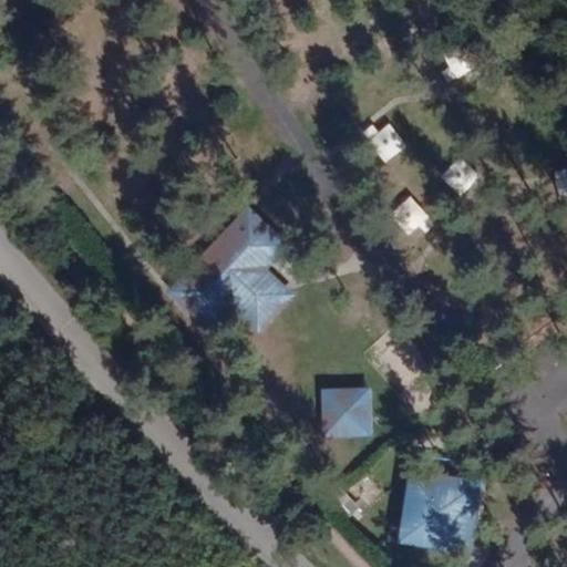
[(383,162),(405,146),(389,123),(367,137),(383,162)]
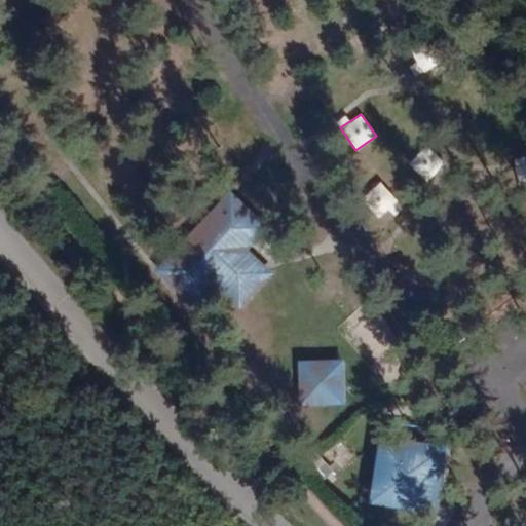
[(409,165),(429,181),(444,161),(423,146),(409,165)]
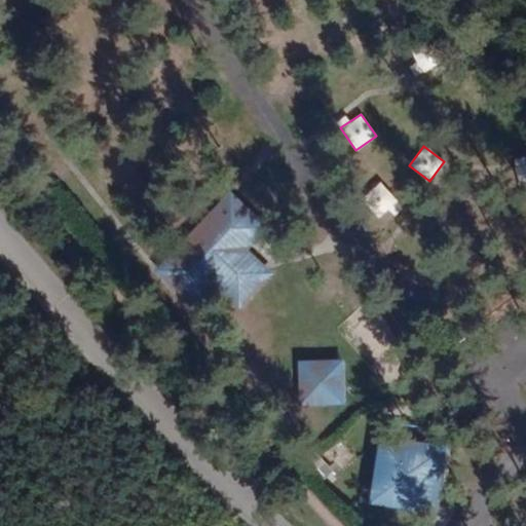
[(382,211),(396,200),(381,182),(368,192),(382,211)]
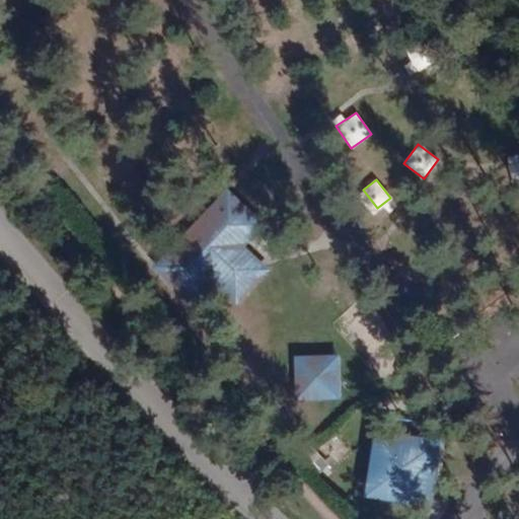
[(227,191),(155,269),(190,301),(205,285),(233,311),(269,273),(241,246),(263,223),(227,191)]
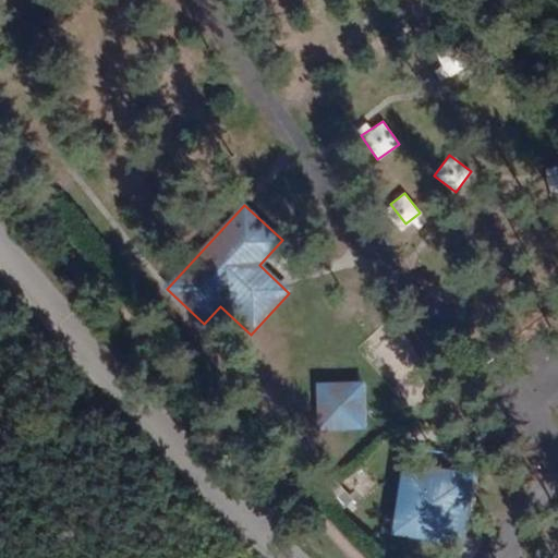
[(316,385),(319,431),(366,428),(363,383),(316,385)]
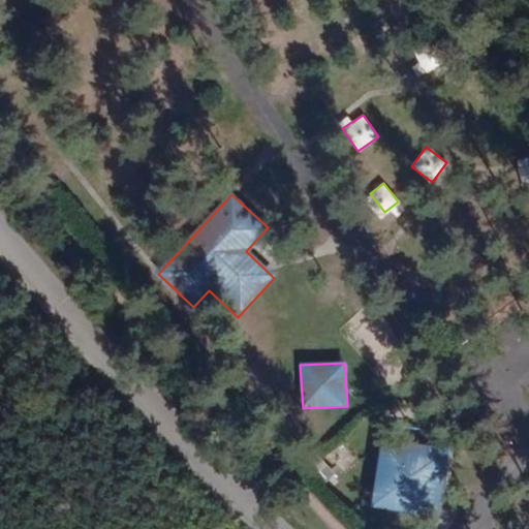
[(380,439),(369,506),(438,519),(450,450),(380,439)]
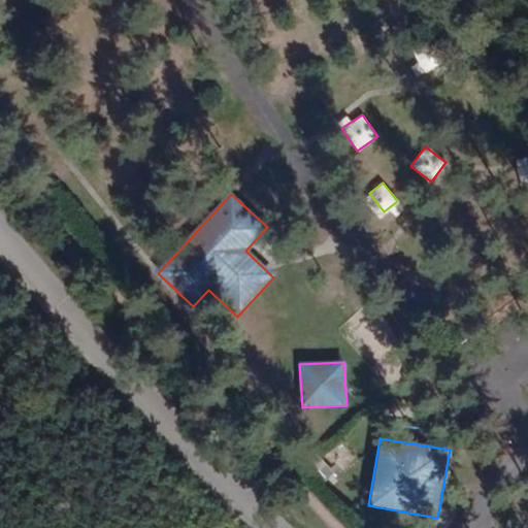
All buildings are outlined.
